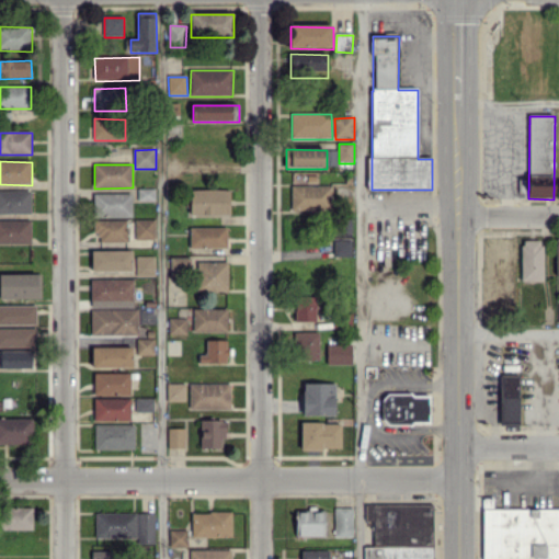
[(333,187),(293,186),(293,212),(333,213),(333,187)]
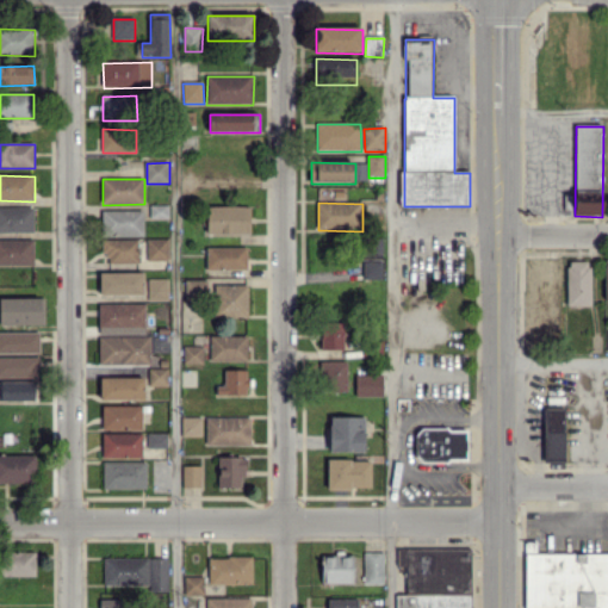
[(171,208),(152,206),(152,219),(169,219),(171,208)]
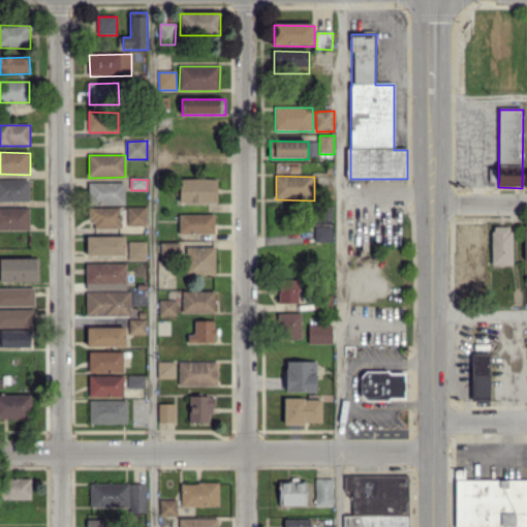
[(180,205),(218,205),(218,180),(180,181),(180,205)]
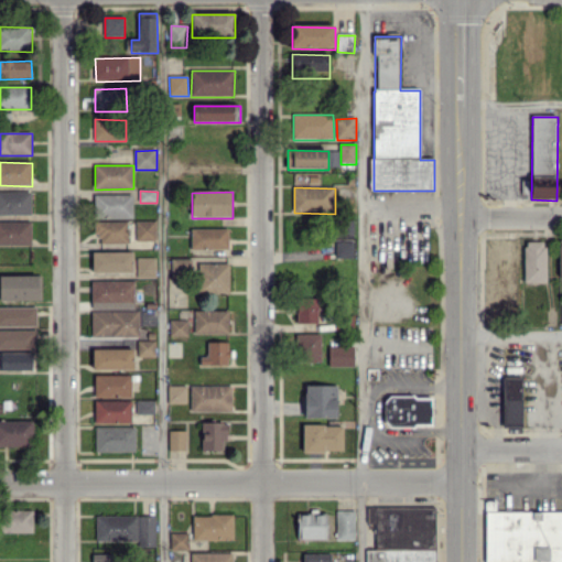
[(32,193),(0,193),(0,216),(32,216),(32,193)]
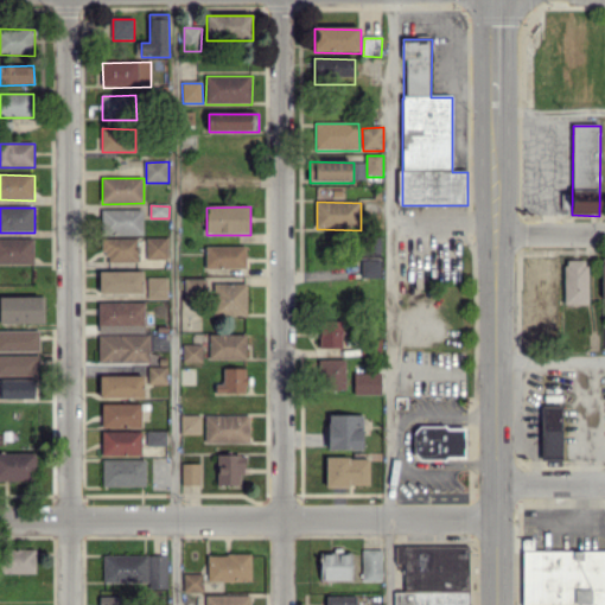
[(145,236),(144,210),(103,211),(103,237),(145,236)]
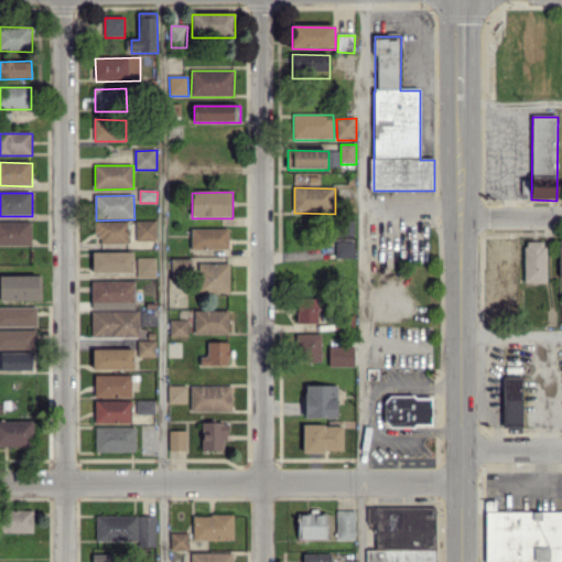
[(356,223),(336,222),(335,241),(355,242),(356,223)]
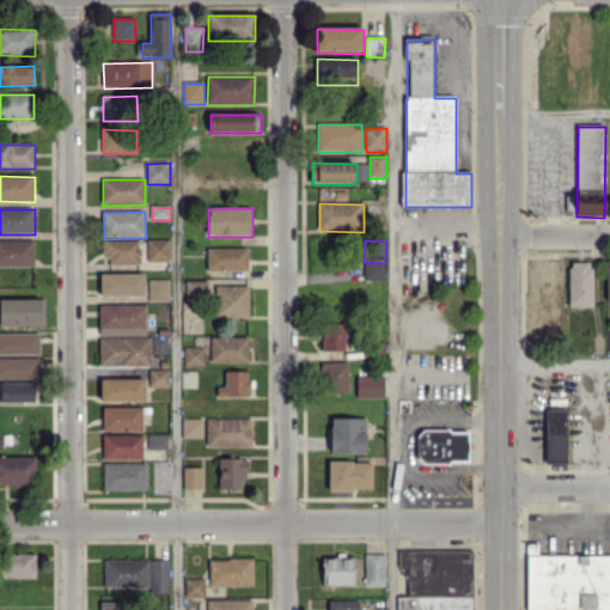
[(35,242),(0,242),(0,268),(35,267),(35,242)]
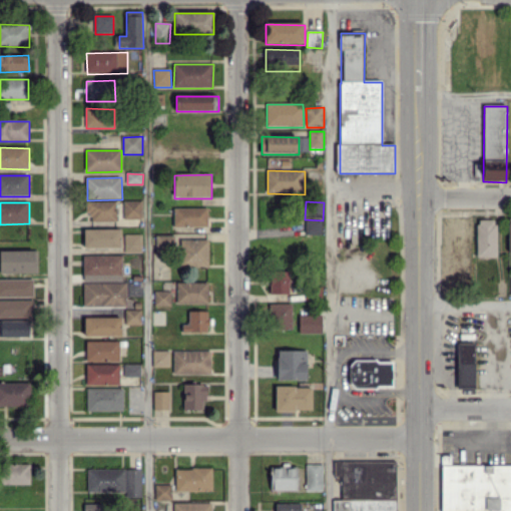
[(117,202),(87,203),(87,215),(92,215),(92,223),(117,222),(117,202)]
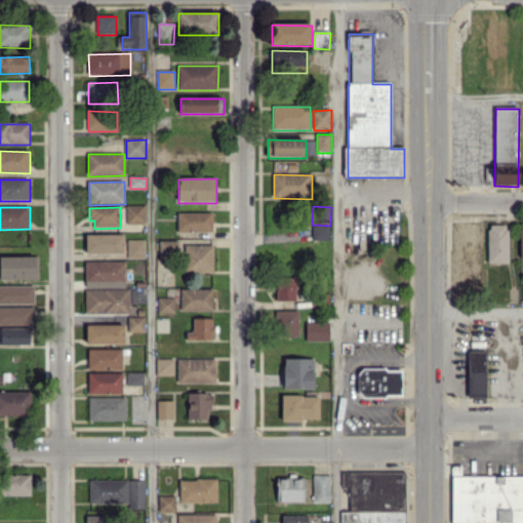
[(127,207),(127,226),(146,226),(146,207),(127,207)]
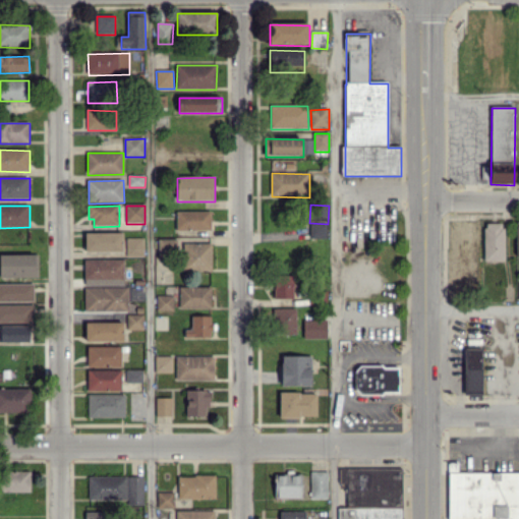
[(212,231),(212,212),(177,213),(177,232),(212,231)]
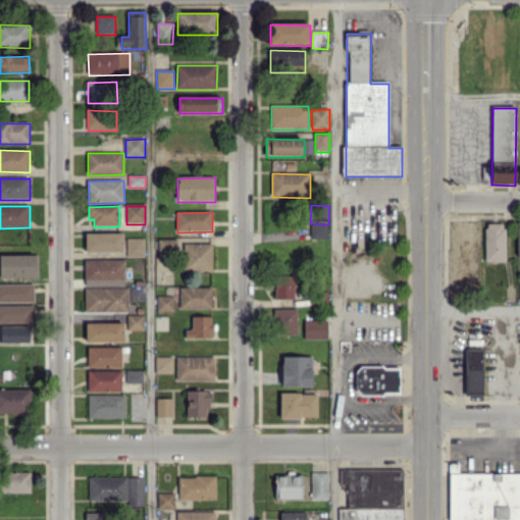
[(311,225),(311,241),(329,240),(328,224),(311,225)]
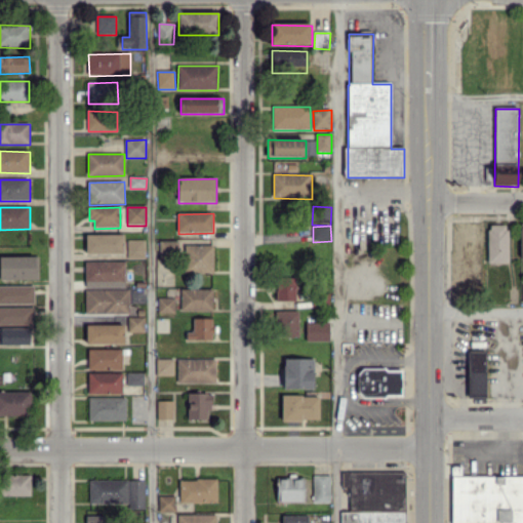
[(509,226),(489,226),(489,263),(509,262),(509,226)]
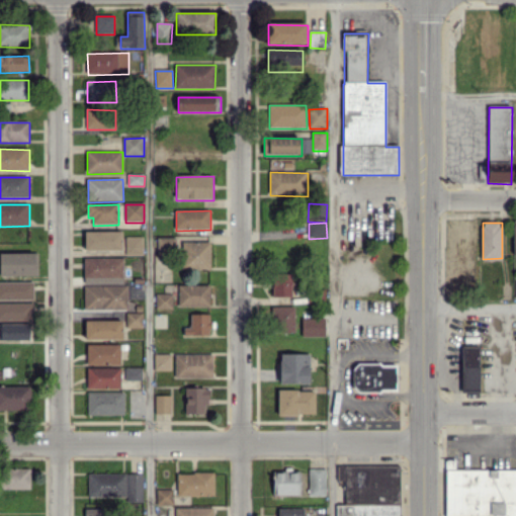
[(85,233),(86,252),(123,252),(122,233),(85,233)]
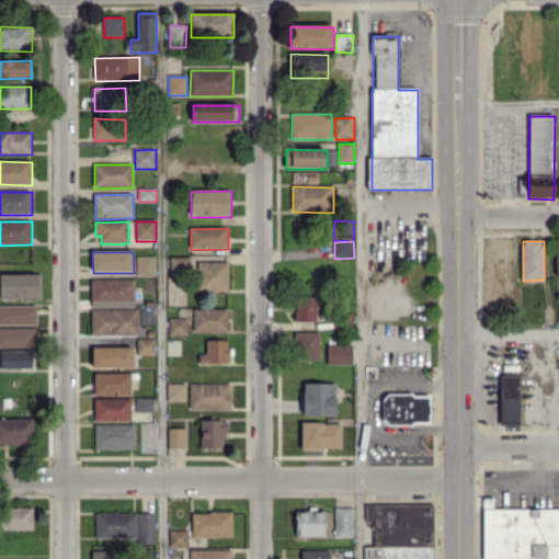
[(156,258),(137,258),(137,277),(156,277),(156,258)]
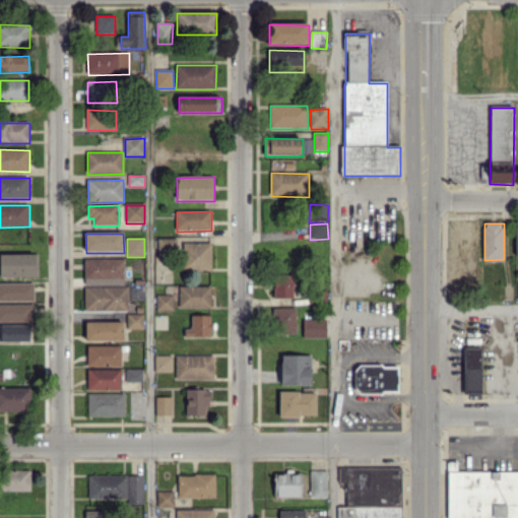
[(158,240),(158,256),(179,256),(178,240),(158,240)]
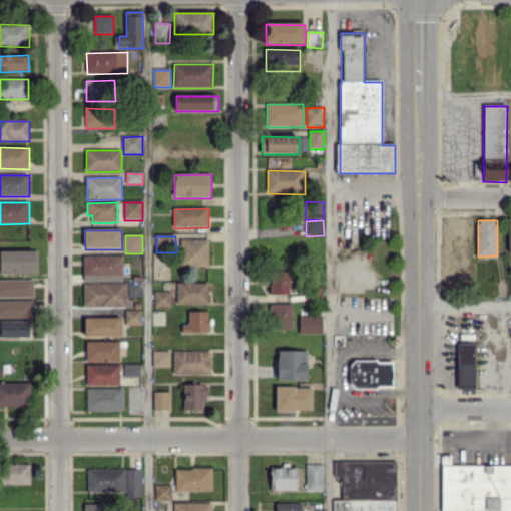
[(310,236),(310,257),(324,257),(325,236),(310,236)]
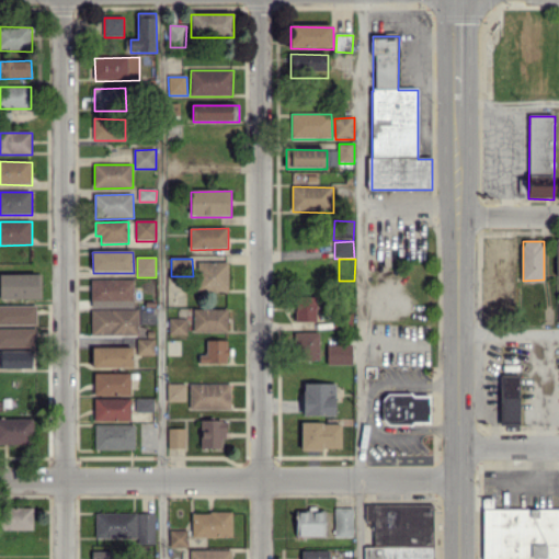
[(230,263),(200,262),(198,292),(229,293),(230,263)]
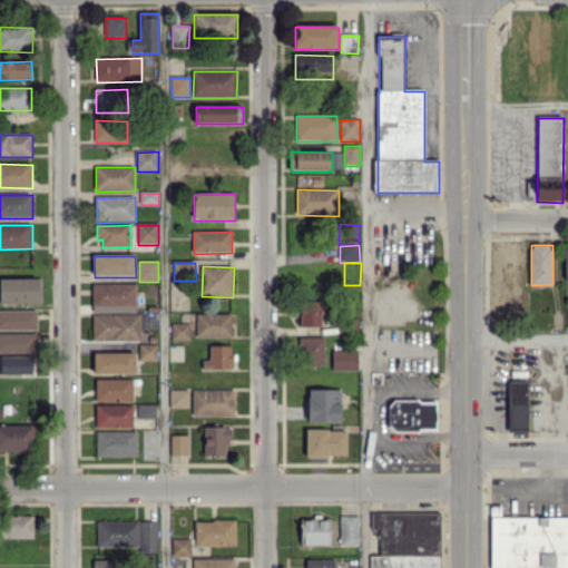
[(42,280),(0,280),(0,305),(42,305),(42,280)]
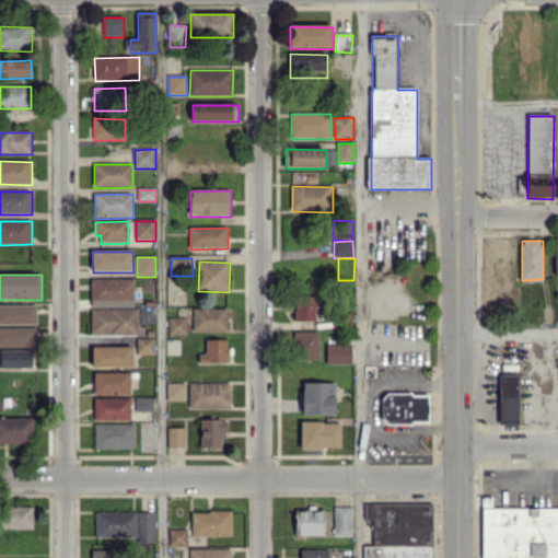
[(134,280),(92,280),(92,307),(135,307),(134,280)]
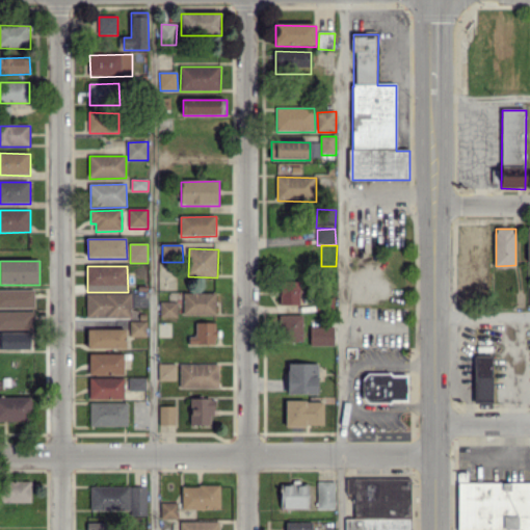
[(301,283),(282,283),(282,307),(301,307),(301,283)]
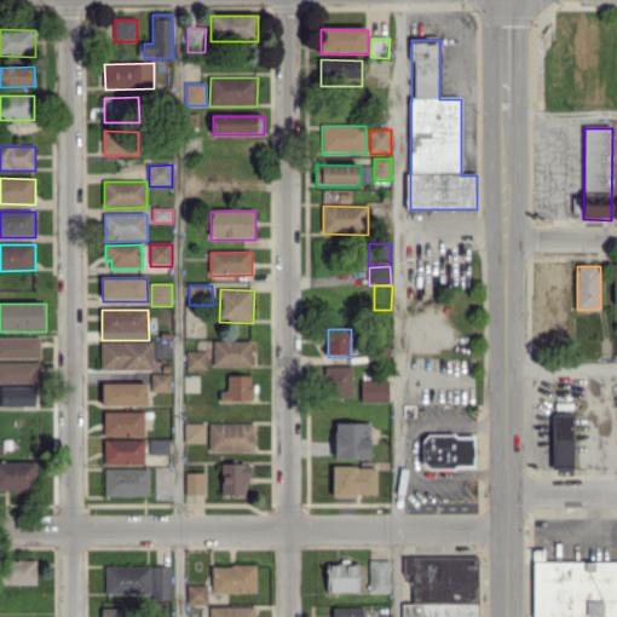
[(0,359),(41,359),(41,339),(0,339),(0,359)]
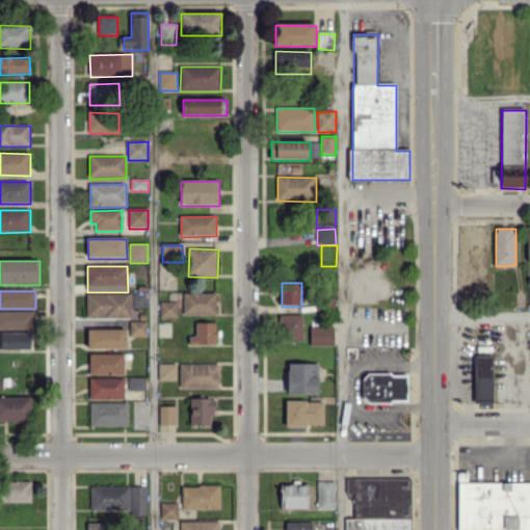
[(87,320),(132,319),(131,294),(87,295),(87,320)]
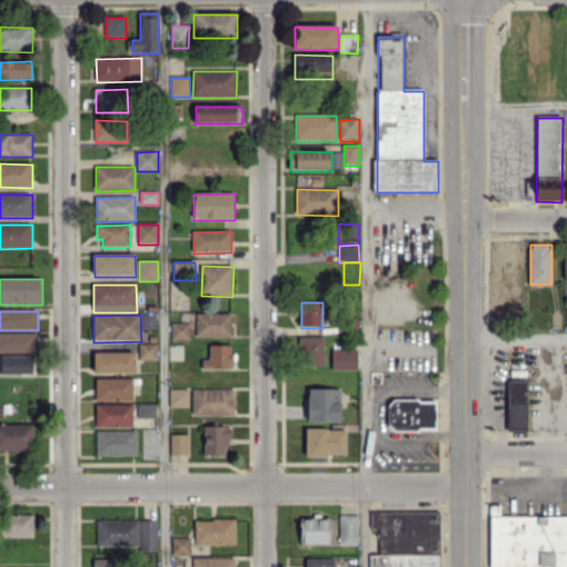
[(231,315),(197,315),(197,338),(232,338),(231,315)]
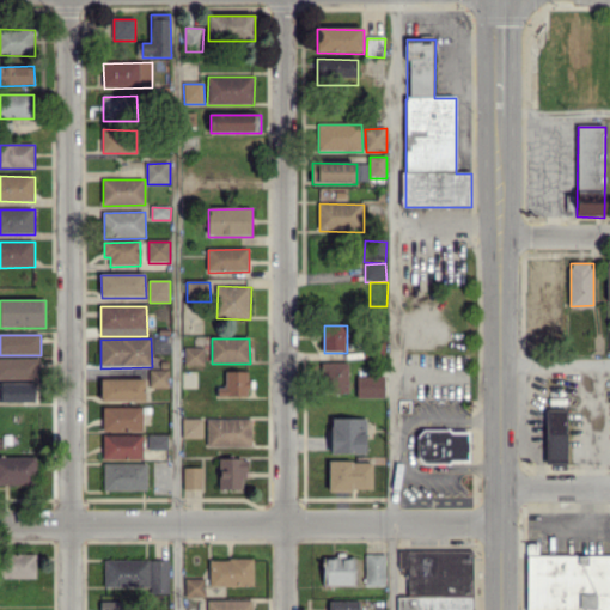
[(205,349),(185,349),(185,367),(205,367),(205,349)]
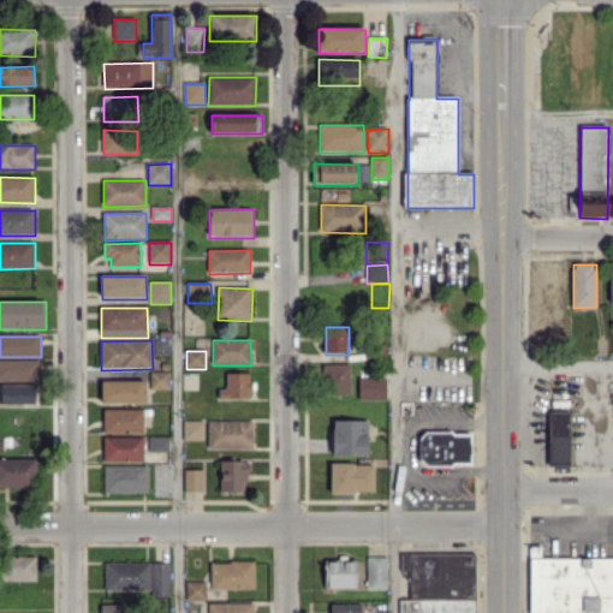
[(40,361),(0,361),(0,382),(40,382),(40,361)]
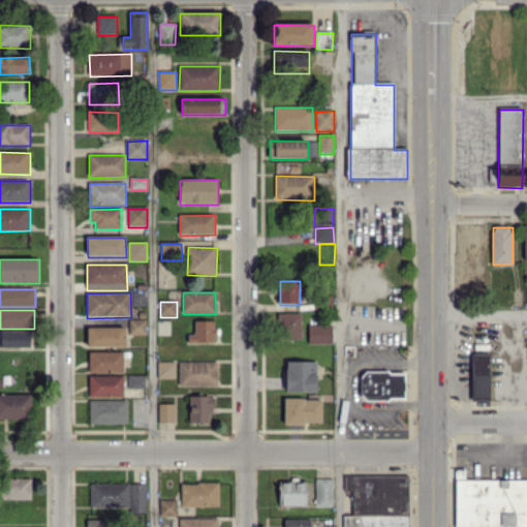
[(302,314),(279,315),(279,340),(302,340),(302,314)]
